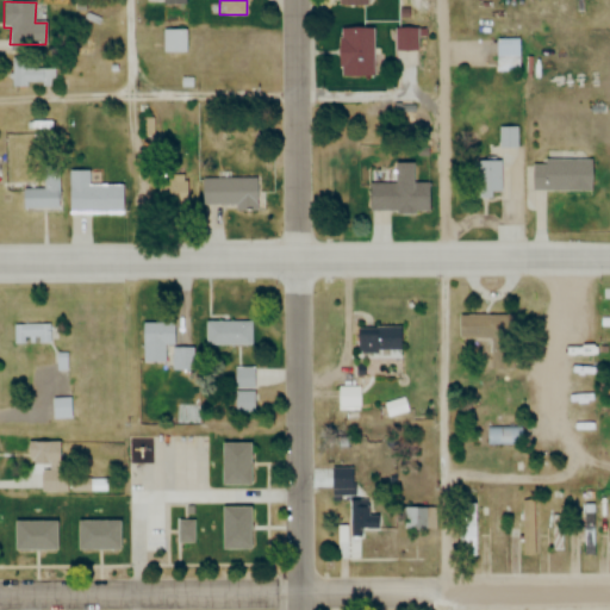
[(373,78),(373,27),(338,27),(338,78),(373,78)]
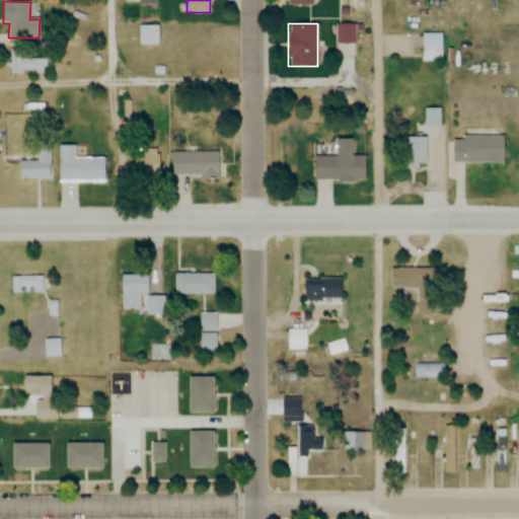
[(337,44),(356,44),(356,24),(337,24),(337,44)]
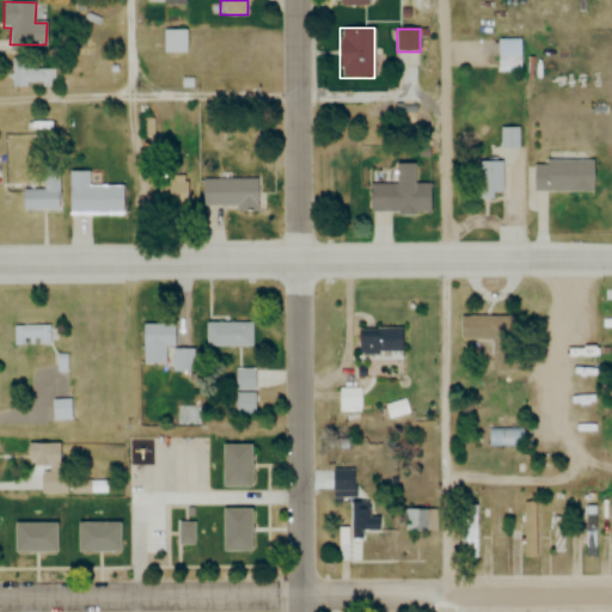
[(188,54),(188,30),(164,30),(164,54),(188,54)]
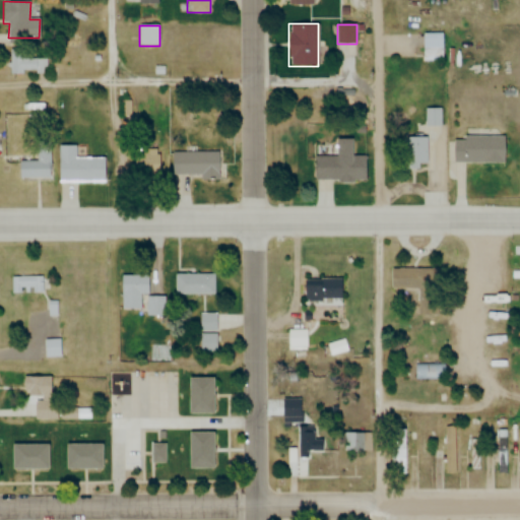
[(424,60),(441,60),(441,35),(424,35),(424,60)]
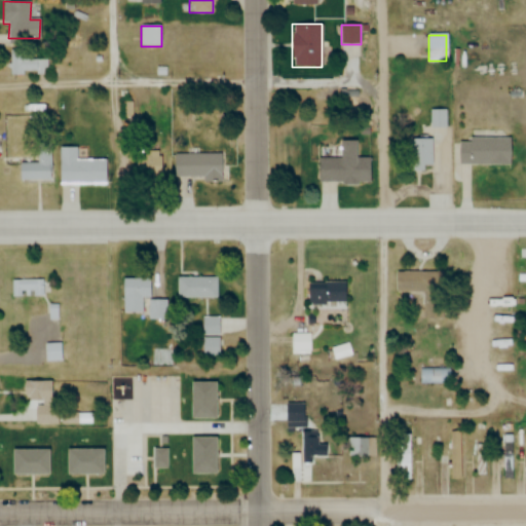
[(11,54),(11,75),(48,75),(48,54),(11,54)]
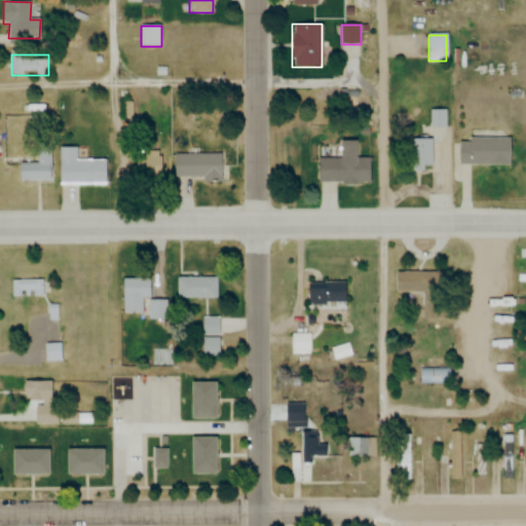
[(431,126),(445,126),(445,120),(446,120),(446,112),(431,112),(431,126)]
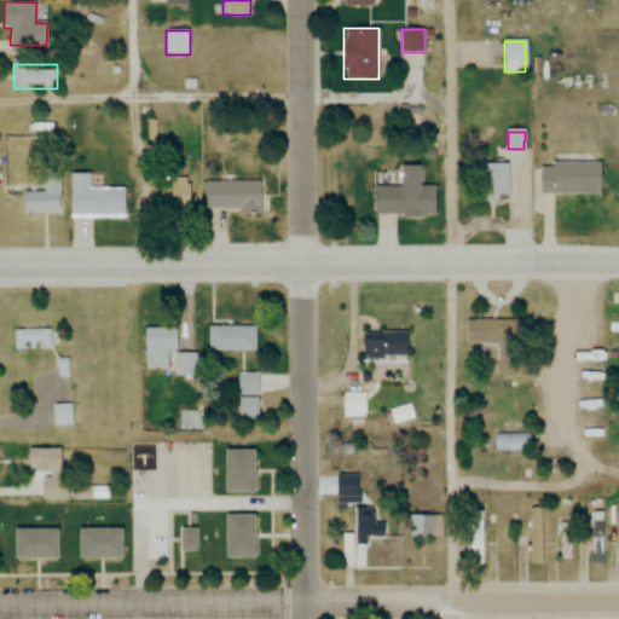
[(601,163),(539,163),(539,195),(601,195),(601,163)]
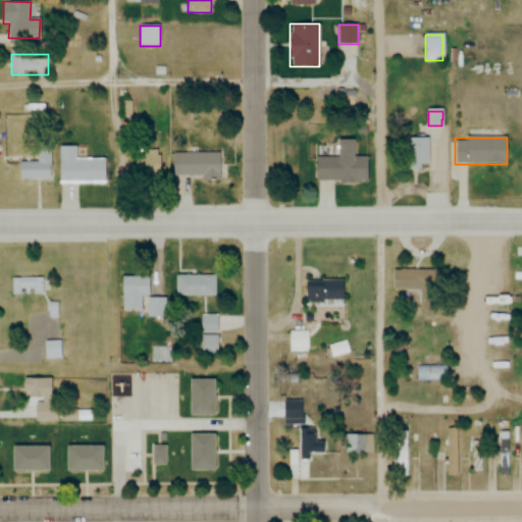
[(406,169),(428,169),(428,139),(406,139),(406,169)]
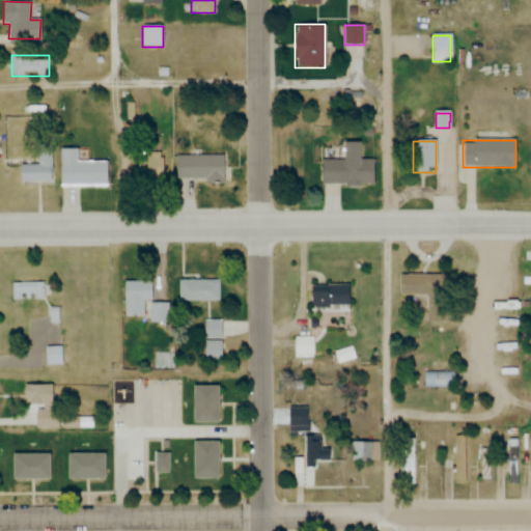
[(322,160),(322,185),(373,185),(373,159),(359,159),(359,142),(343,142),(343,160),(322,160)]
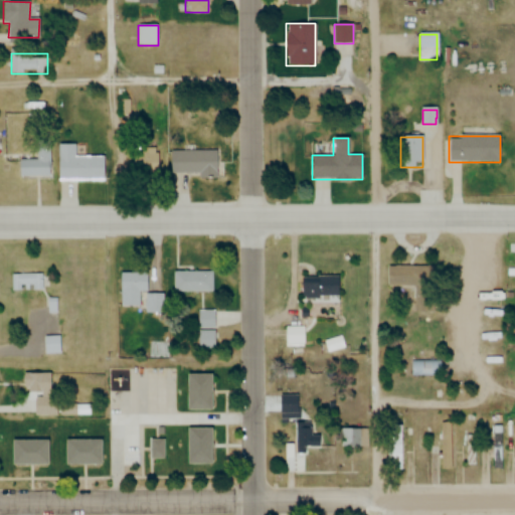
[(19,160),(19,176),(50,176),(50,142),(38,142),(38,160),(19,160)]
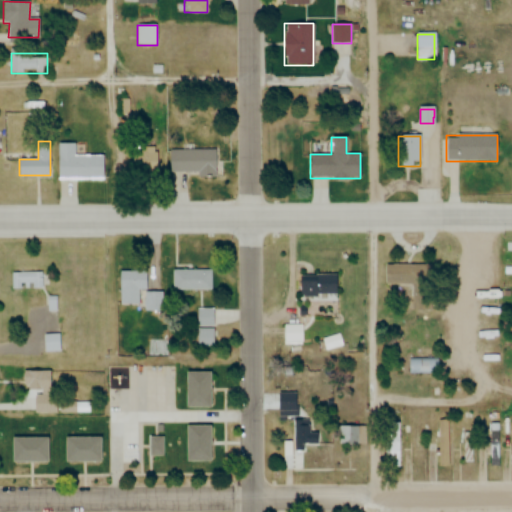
[(58,143),(58,178),(104,178),(104,155),(75,155),(75,143),(58,143)]
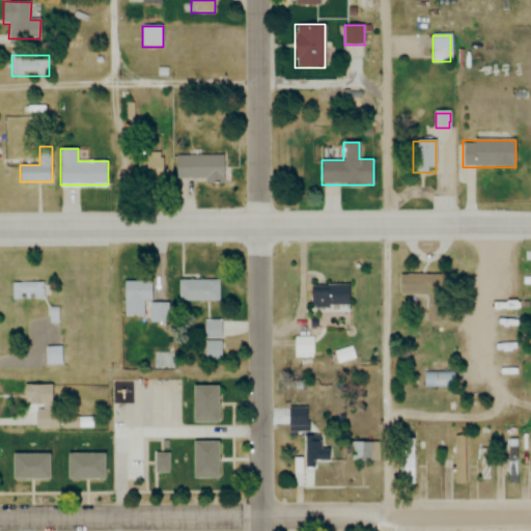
[(134,180),(162,180),(162,155),(134,155),(134,180)]
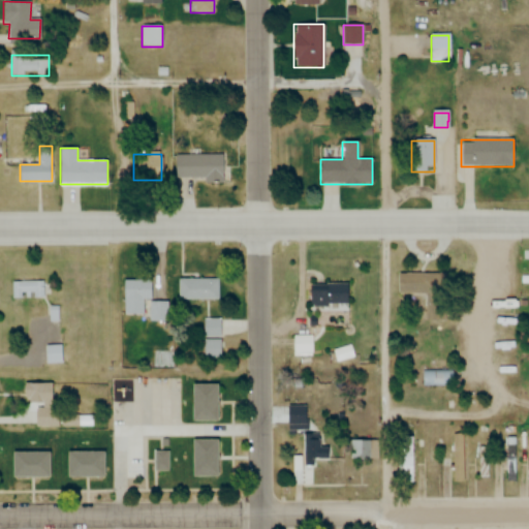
[(222,155),(176,155),(176,180),(222,180),(222,155)]
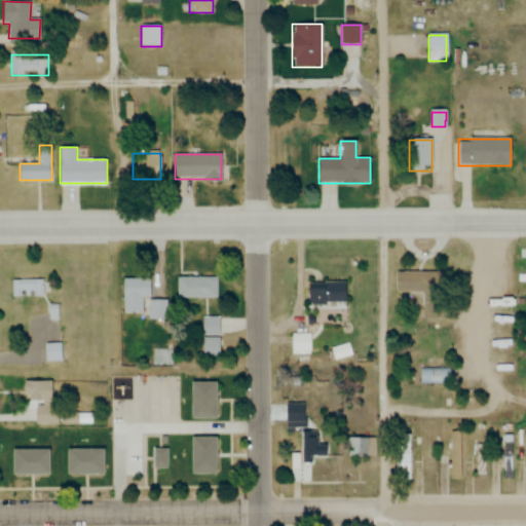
[(396,294),(424,294),(424,320),(443,320),(443,272),(396,272),(396,294)]
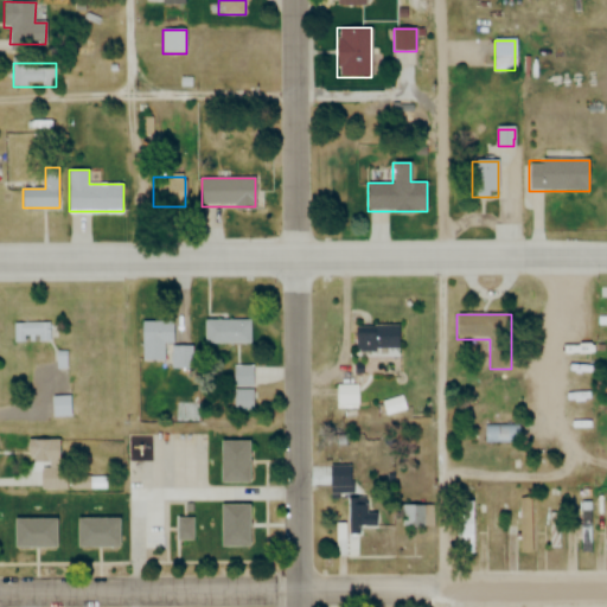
[(205,320),(205,344),(251,344),(251,320),(205,320)]
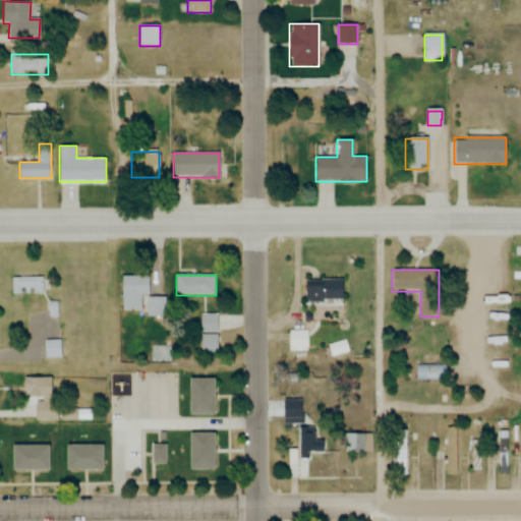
[(148,295),(148,276),(122,277),(122,310),(140,310),(140,295),(148,295)]
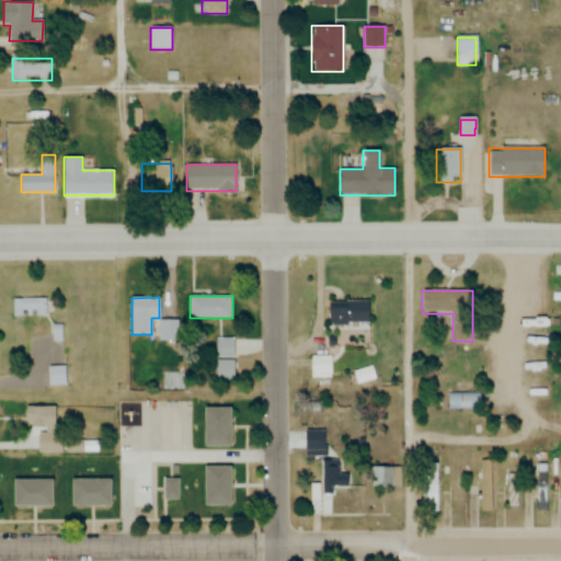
[(13,317),(25,317),(25,310),(36,310),(36,316),(54,316),(54,298),(13,298),(13,317)]
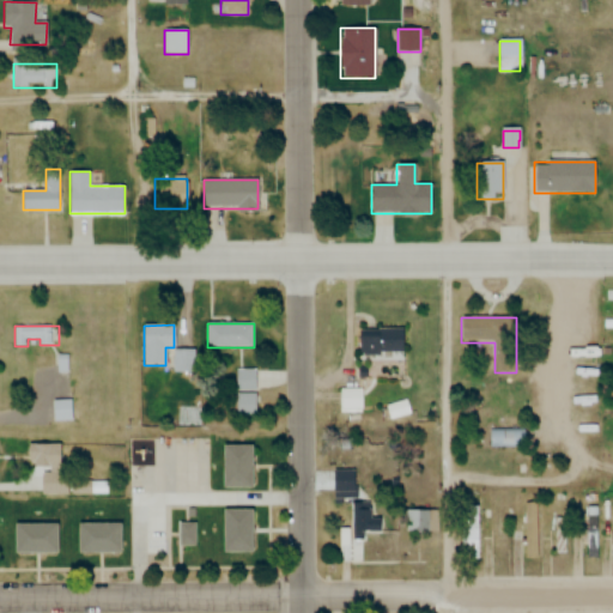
[(401,329),(359,329),(359,354),(401,354),(401,329)]
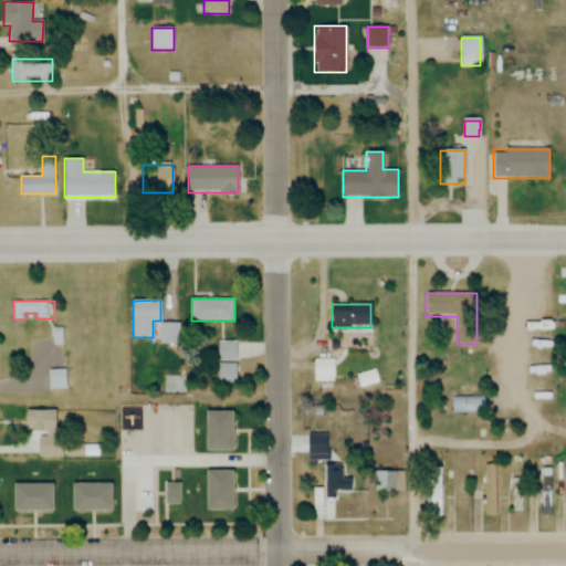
[(237,341),(219,341),(219,362),(237,362),(237,341)]
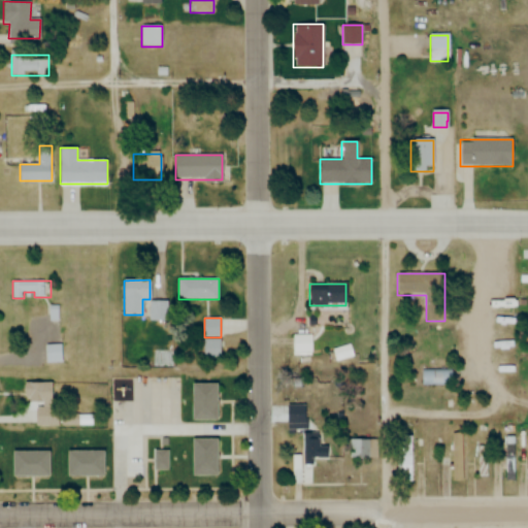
[(293,335),(293,354),(314,354),(314,335),(293,335)]
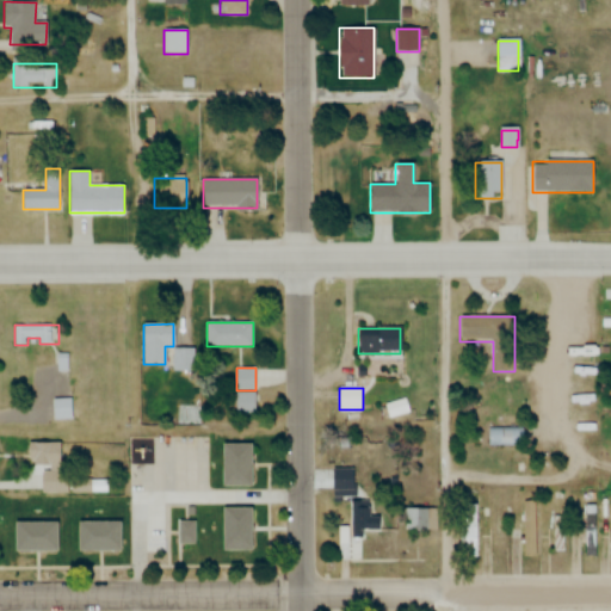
[(257,393),(236,393),(236,417),(257,417),(257,393)]
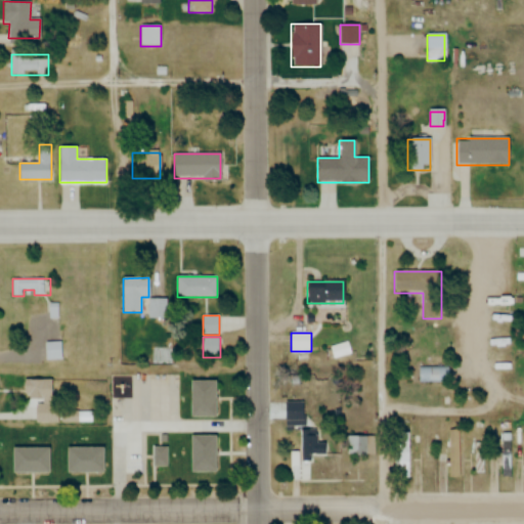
[(62,360),(62,343),(45,343),(45,360),(62,360)]
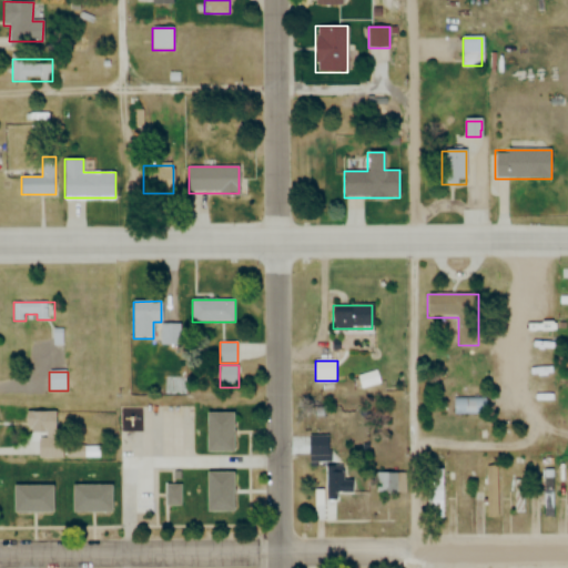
[(359,376),(361,388),(381,385),(378,373),(359,376)]
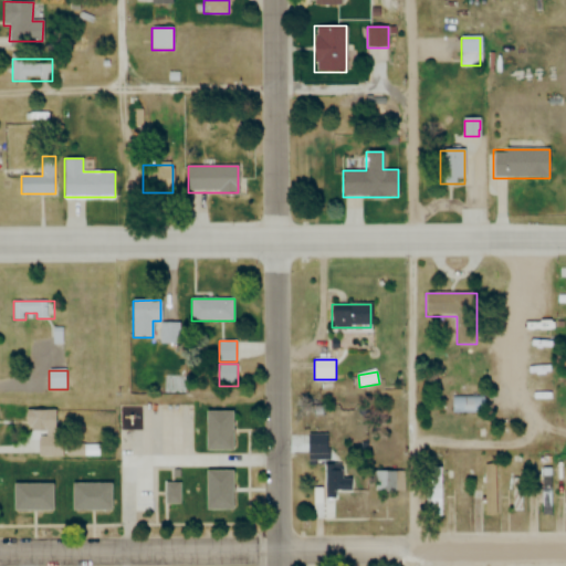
[(485,412),(485,397),(452,397),(452,412),(485,412)]
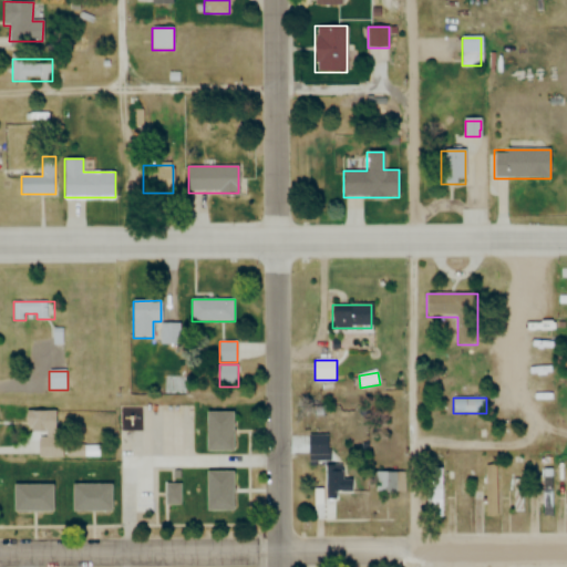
[(55,411),(26,411),(26,433),(55,433),(55,411)]
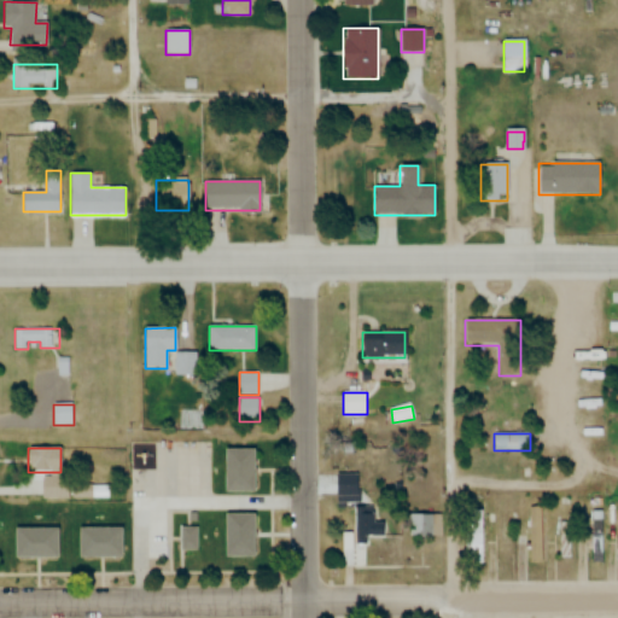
[(254,494),(254,450),(223,450),(223,494),(254,494)]
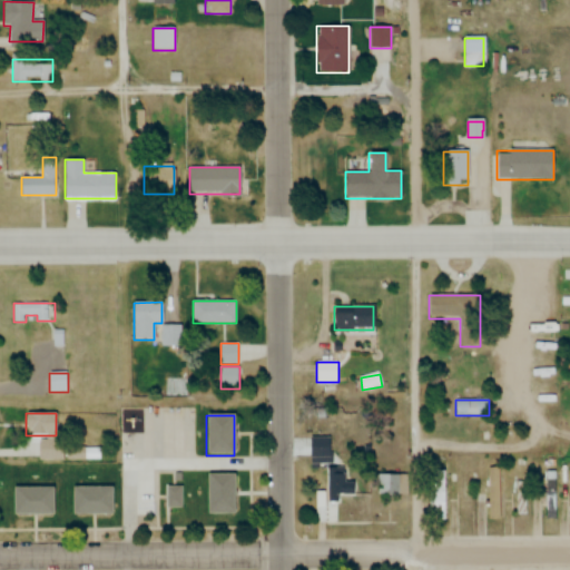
[(310,458),(330,458),(330,439),(310,439),(310,458)]
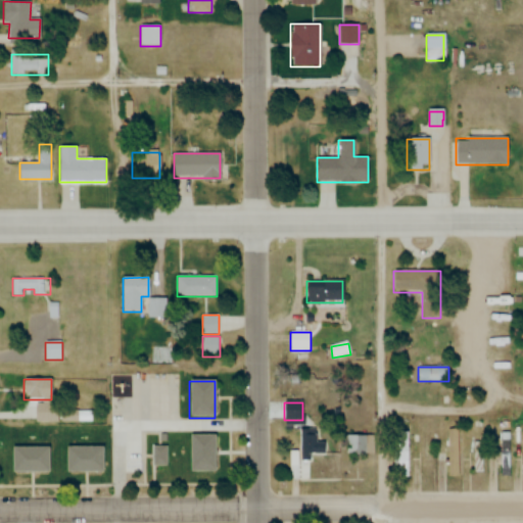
[(300,430),(300,458),(325,458),(325,443),(316,443),(316,430),(300,430)]
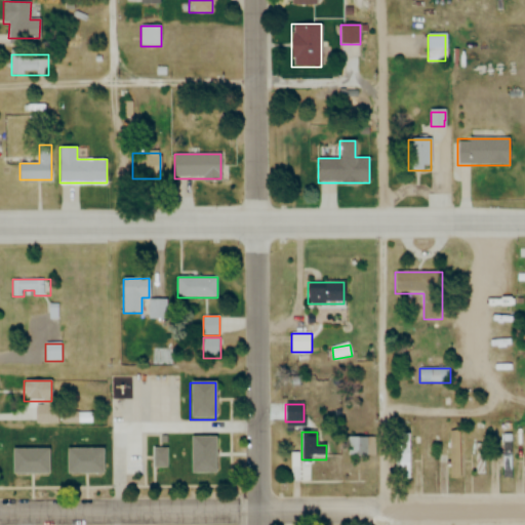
[(461,432),(449,432),(449,480),(461,480),(461,432)]
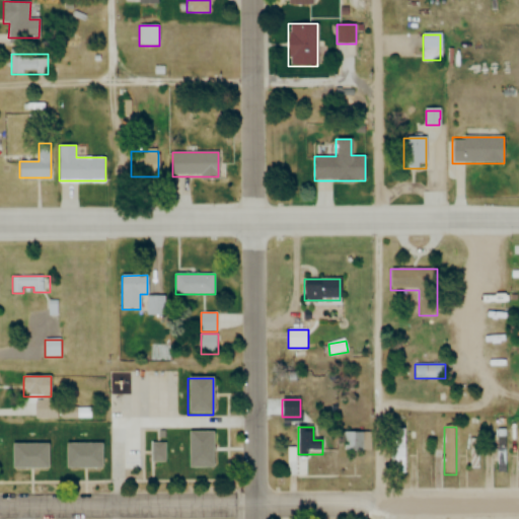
[(393,473),(405,473),(405,430),(393,430),(393,473)]
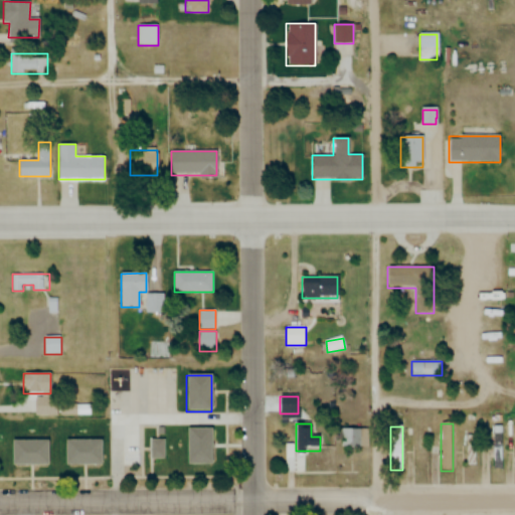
[(503,426),(492,426),(492,469),(503,469),(503,426)]
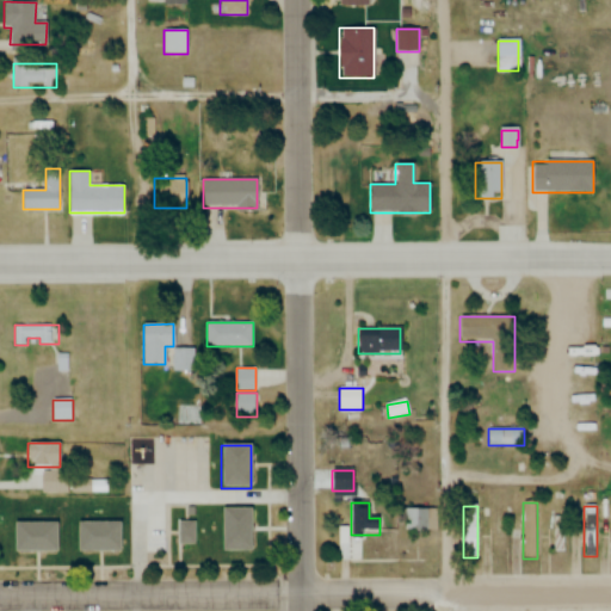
[(507,541),(507,507),(495,507),(495,541),(507,541)]
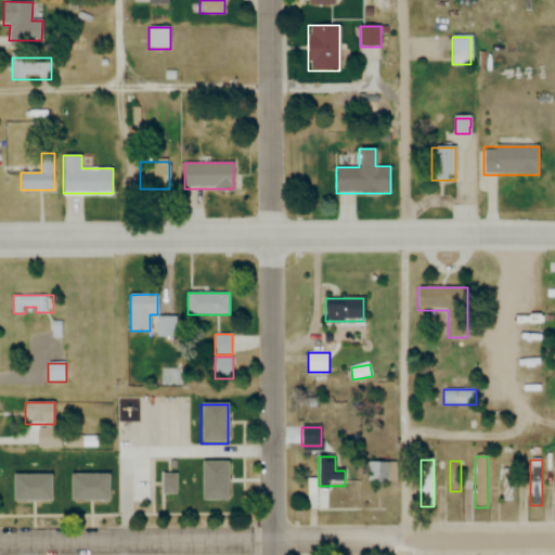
[(228,501),(228,462),(201,462),(201,501),(228,501)]
